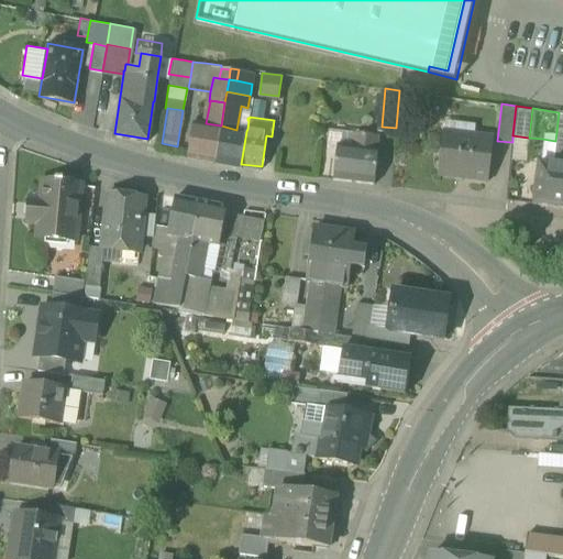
[(445,119),(443,132),(473,135),(475,122),(445,119)]
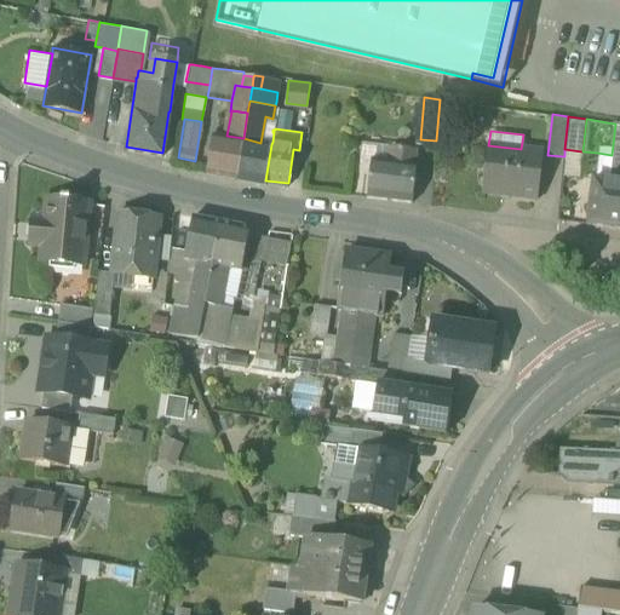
[(236,177),(244,138),(227,136),(214,134),(208,172),(236,177)]
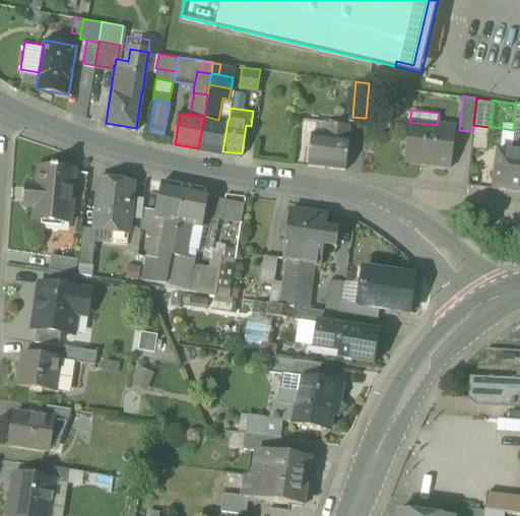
[(228,121),(218,120),(204,116),(198,148),(222,152),(222,151),(228,121)]
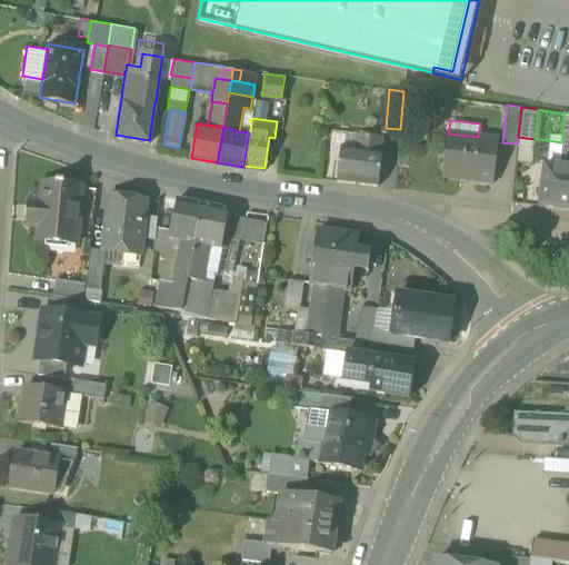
[(358,147),(360,134),(331,130),(330,144),(341,145),(358,147)]
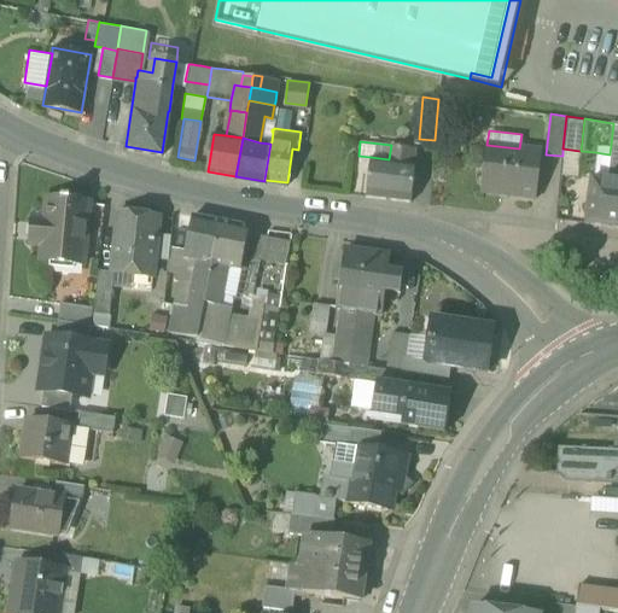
[(366,194),(410,199),(414,169),(414,162),(417,149),(391,145),(389,159),(371,157),(366,194)]
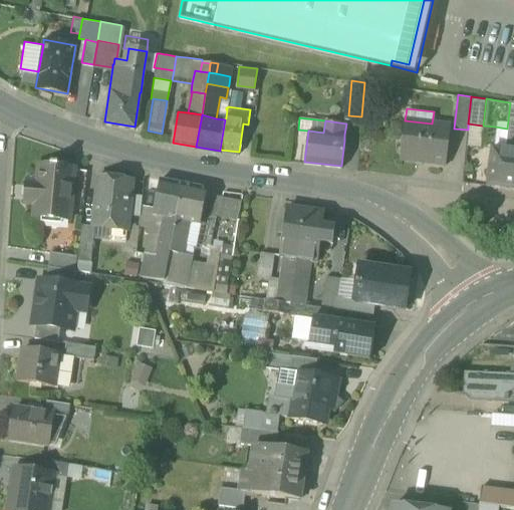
[(401,159),(445,164),(449,125),(432,123),(405,120),(401,159)]
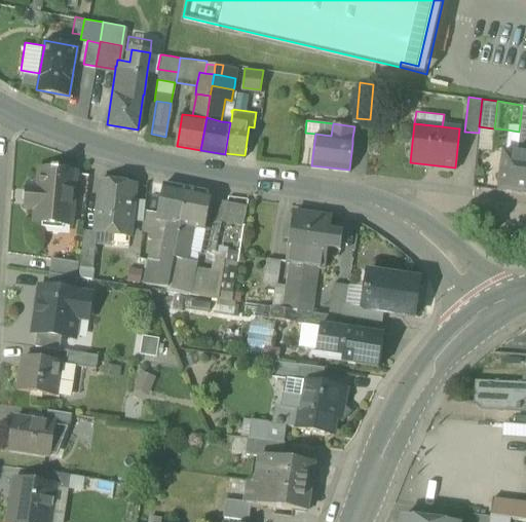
[(519,132),(517,152),(525,153),(525,124),(520,123),(519,132)]
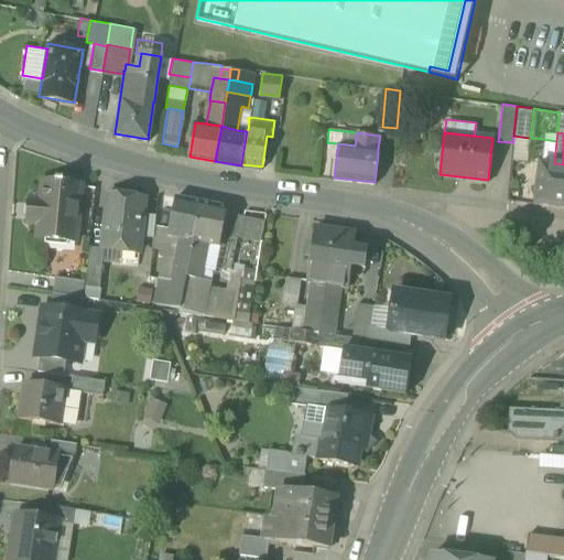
[(513,136),(513,142),(511,158),(527,160),(529,138),(513,136)]
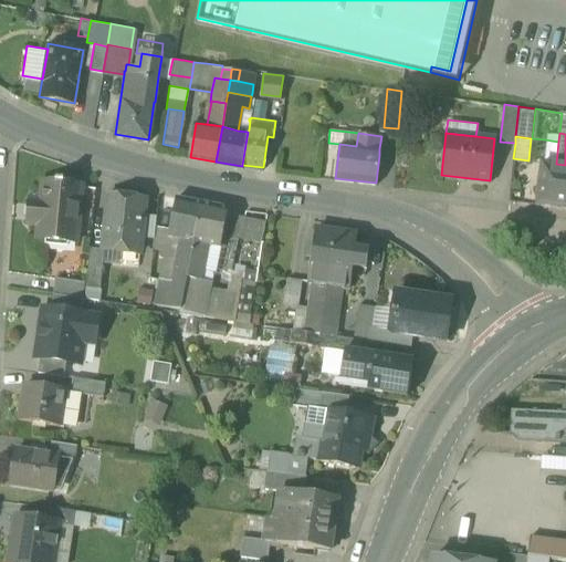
[(545,139),(544,162),(556,164),(558,142),(545,139)]
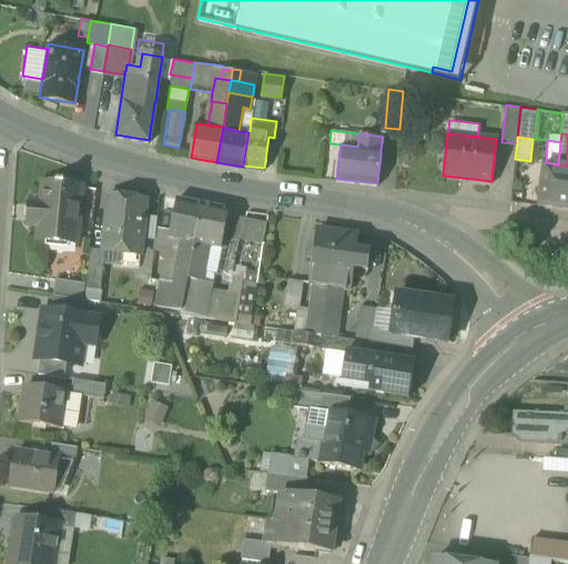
[(567,207),(567,199),(567,165),(558,164),(546,162),(543,162),(538,203),(567,207)]
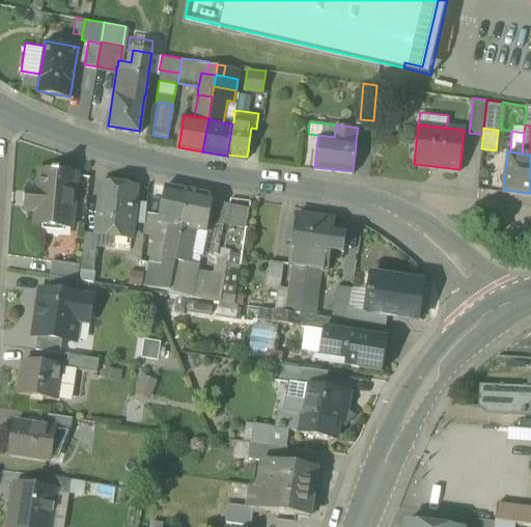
[(34,221),(71,224),(76,171),(38,168),(37,186),(27,185),(26,207),(35,207),(34,221)]
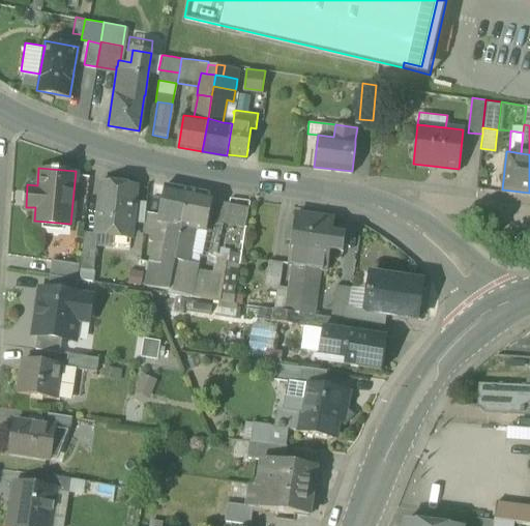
[(113,233),(130,235),(136,184),(100,181),(95,232),(97,232),(113,233)]
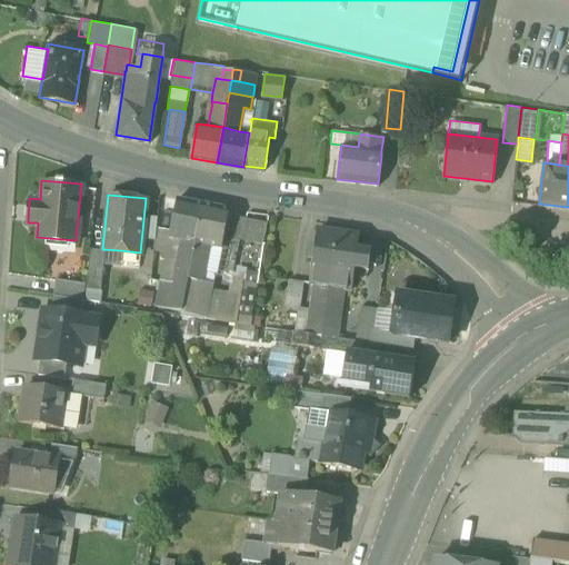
[(186,285),(188,278),(195,241),(202,202),(177,197),(170,229),(168,237),(180,239),(172,281),(186,285)]
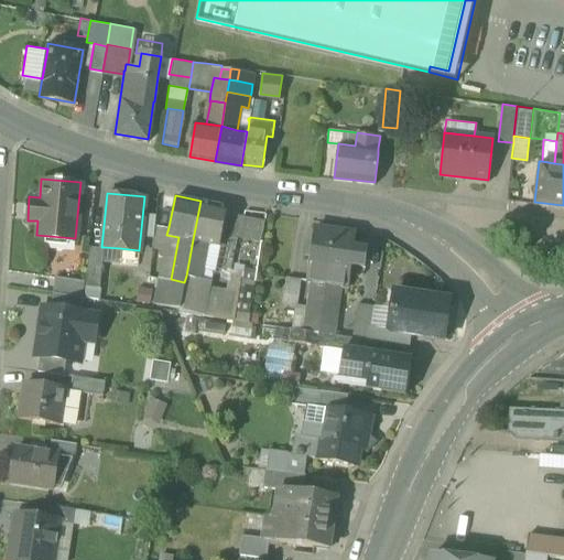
[(201,201),(193,239),(208,243),(219,245),(227,205),(201,201)]
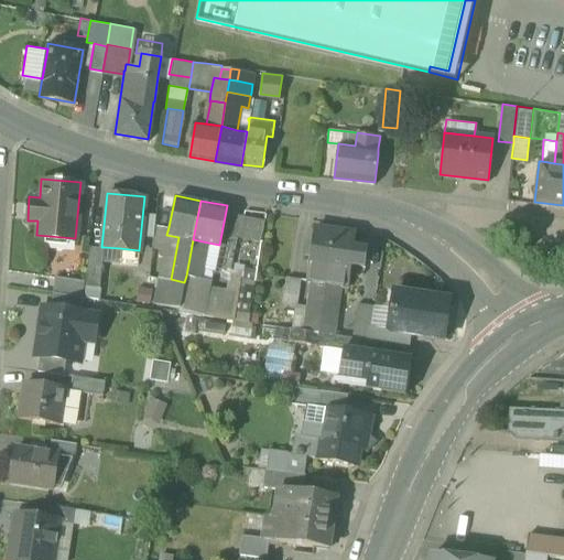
[(232,235),(261,240),(264,219),(237,215),(232,235)]
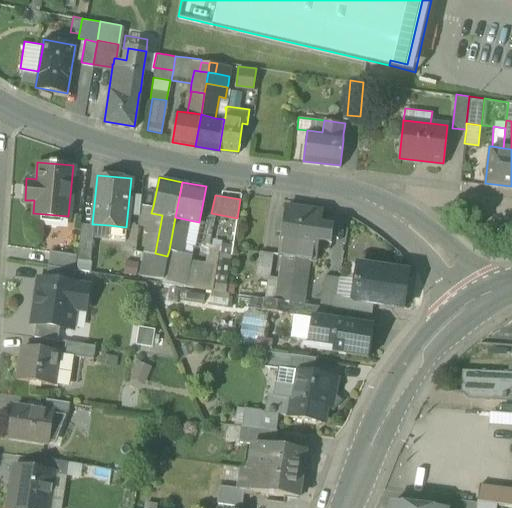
[(148,226),(144,251),(155,253),(162,215),(151,213),(153,206),(140,203),(137,224),(148,226)]
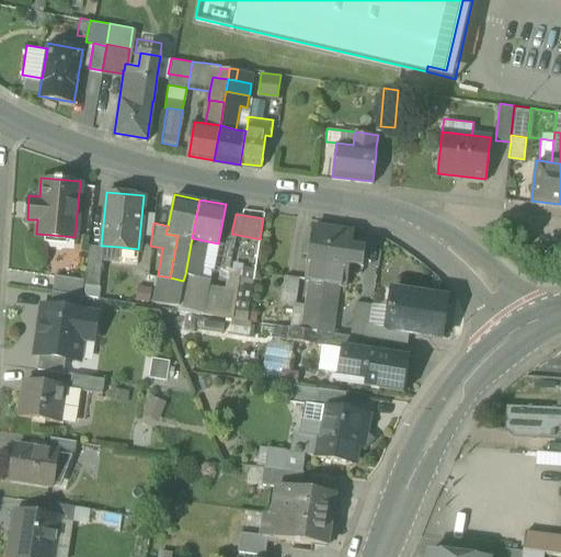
[(309,277),(324,280),(331,227),(311,225),(309,242),(301,241),(300,252),(307,253),(304,277),(309,277)]
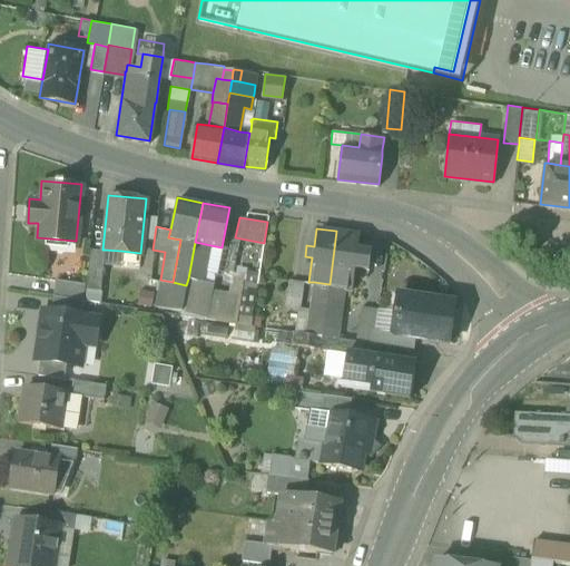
[(330,284),(330,285),(345,288),(345,289),(350,289),(353,265),(366,267),(369,252),(355,250),(357,234),(336,231),(330,284)]
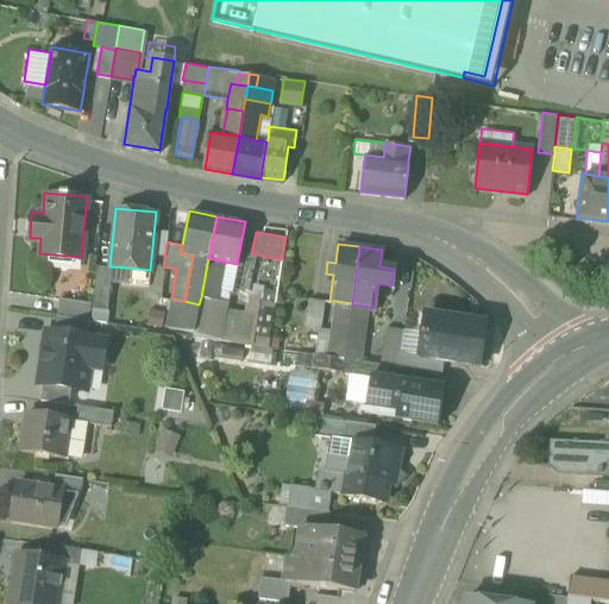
[(219,288),(225,262),(208,258),(201,297),(217,300),(219,288)]
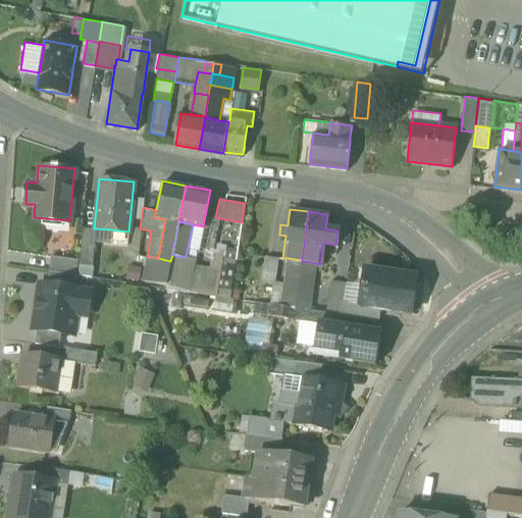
[(198,249),(203,226),(193,224),(188,247),(198,249)]
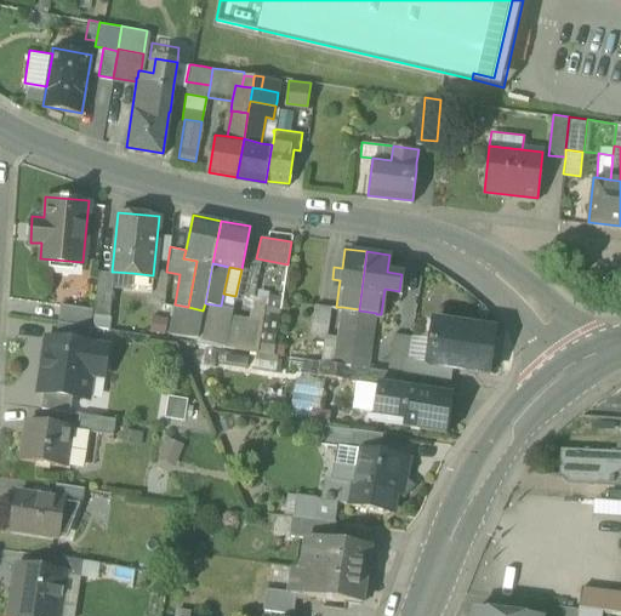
[(93,313),(109,314),(112,286),(114,272),(112,272),(98,271),(93,313)]
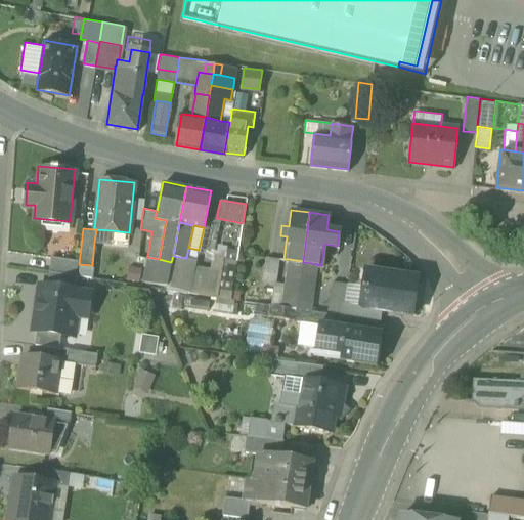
[(111,243),(112,230),(96,229),(94,242),(111,243)]
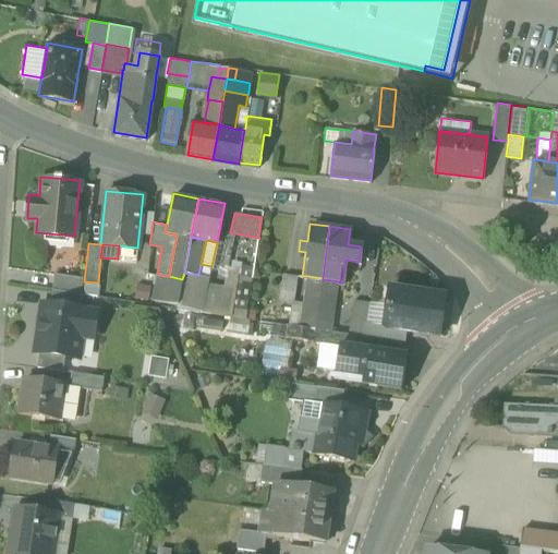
[(52,288),(79,291),(82,276),(52,272),(50,287),(52,288)]
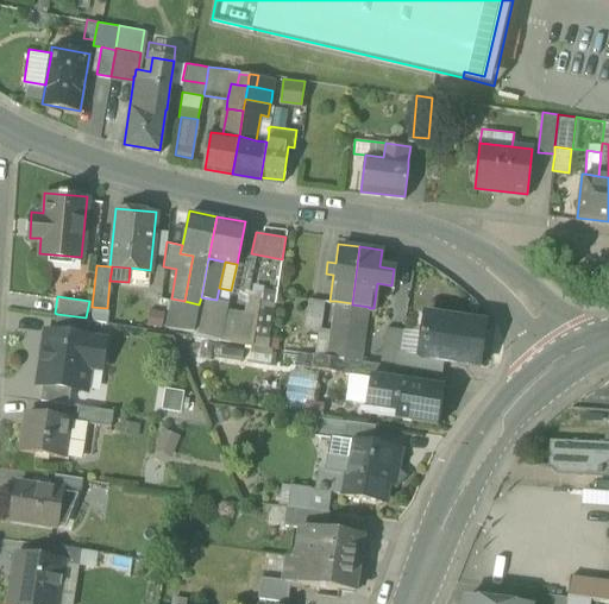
[(194,329),(211,333),(217,300),(201,297),(199,304),(194,329)]
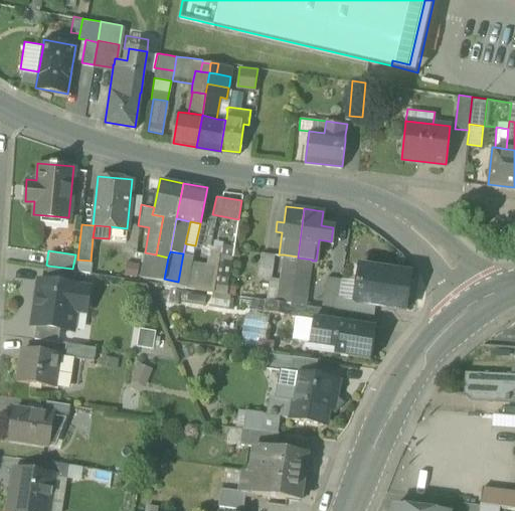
[(270,276),(271,276),(274,253),(261,251),(258,275),(270,276)]
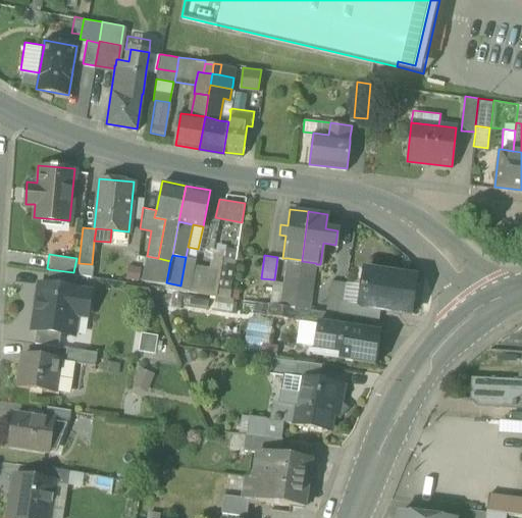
[(142,277),(166,282),(170,261),(158,258),(147,256),(142,277)]
